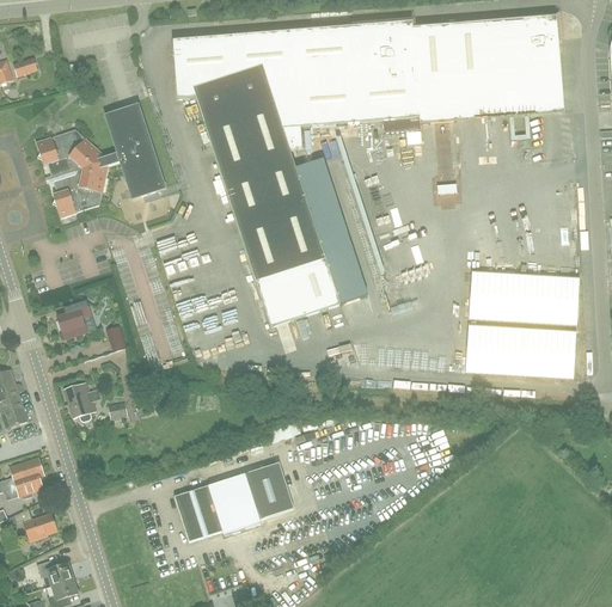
[(177,97),(196,96),(256,280),(270,325),(341,302),(291,149),(303,146),(298,126),(383,120),(384,132),(421,128),(421,122),(564,111),(558,40),(561,40),(560,12),(531,13),(532,17),(414,25),(412,19),(172,38),(177,97)]
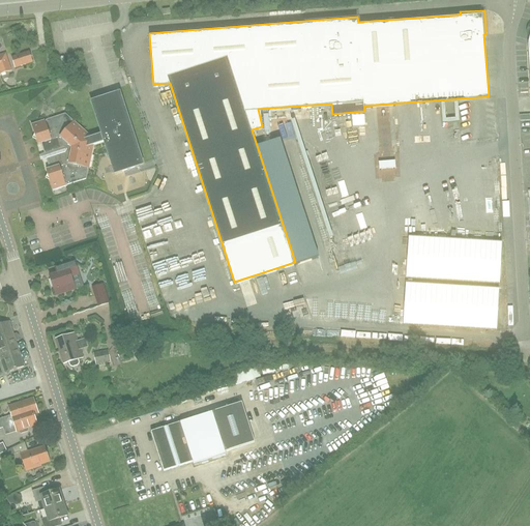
[(15,65),(33,59),(29,49),(11,54),(15,65)]
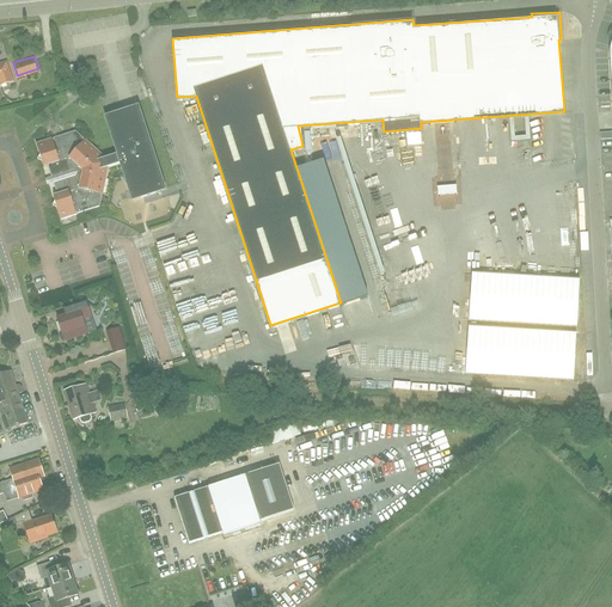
[(13,79),(10,72),(6,59),(0,60),(0,84),(1,84),(1,83),(13,79)]
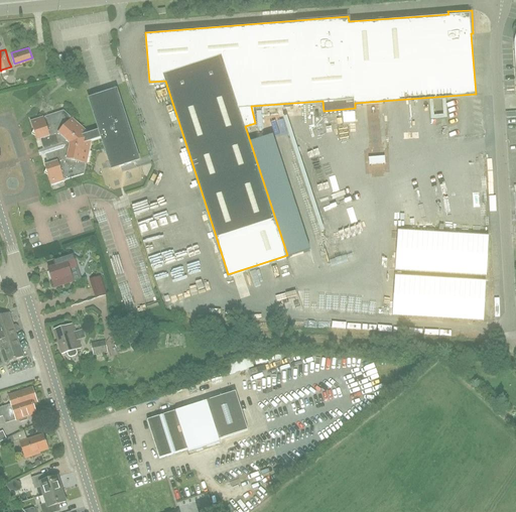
[(65,177),(63,177),(66,176),(66,177),(85,171),(87,162),(86,162),(86,160),(87,160),(92,138),(102,135),(112,166),(139,157),(116,87),(89,96),(99,127),(89,130),(72,115),(72,116),(71,115),(71,114),(63,108),(45,114),(44,115),(44,114),(31,118),(37,137),(40,136),(44,146),(40,148),(41,152),(45,151),(48,161),(45,162),(51,182),(65,177)]
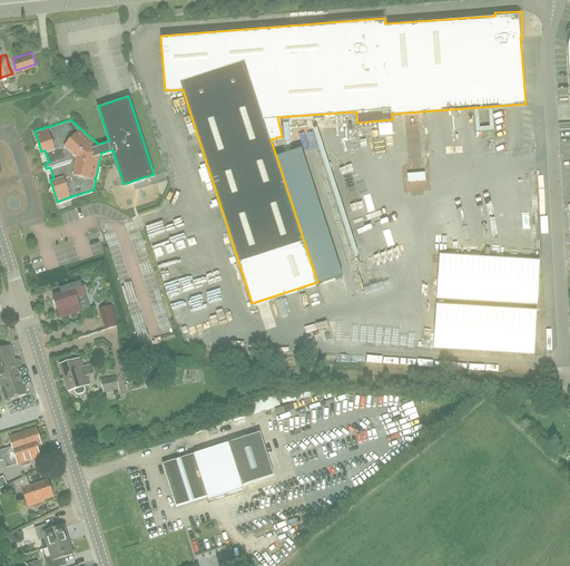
[(310,128),(304,130),(310,142),(314,139),(310,128)]
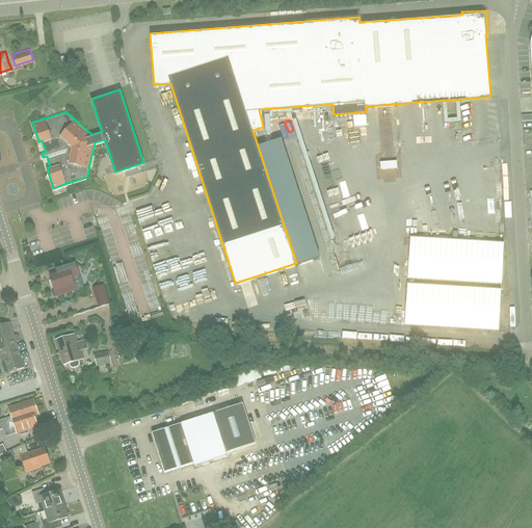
[(329,148),(367,140),(364,127),(326,135),(329,148)]
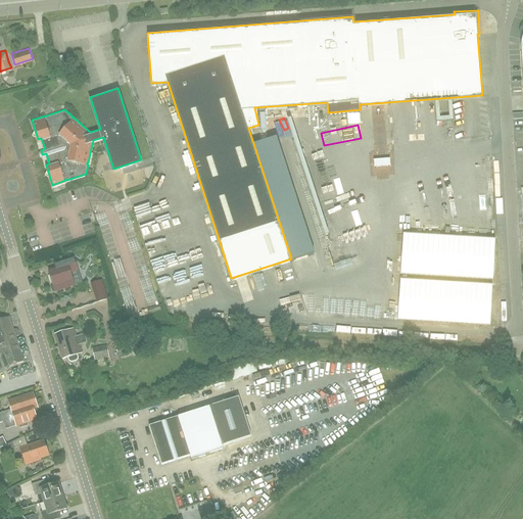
[(257,146),(270,142),(267,132),(254,136),(257,146)]
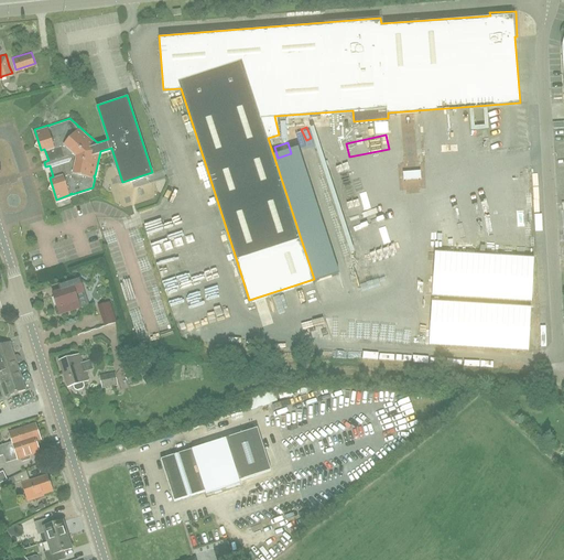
[(444,168),(430,170),(433,183),(446,181),(444,168)]
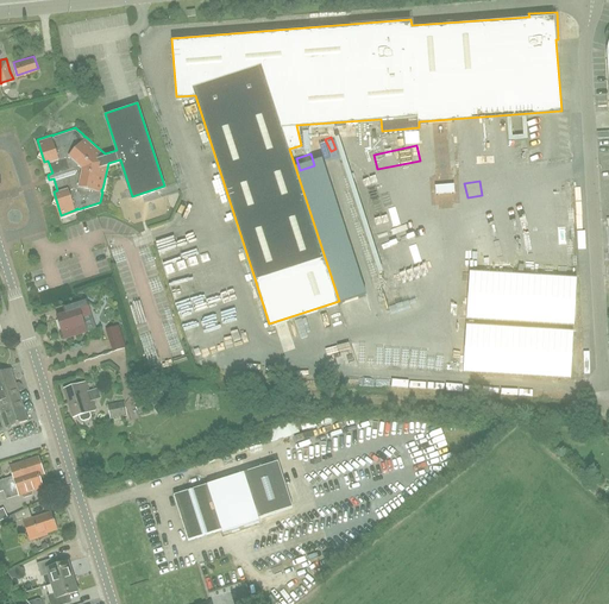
[(320,187),(307,189),(313,213),(326,209),(320,187)]
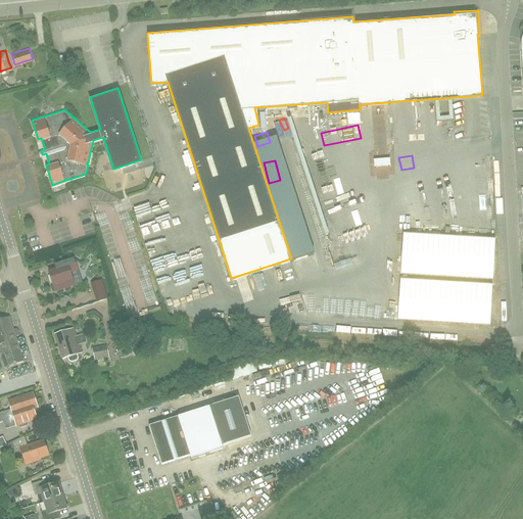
[(281,184),(272,187),(294,258),(306,255),(294,216),(291,216),(281,184)]
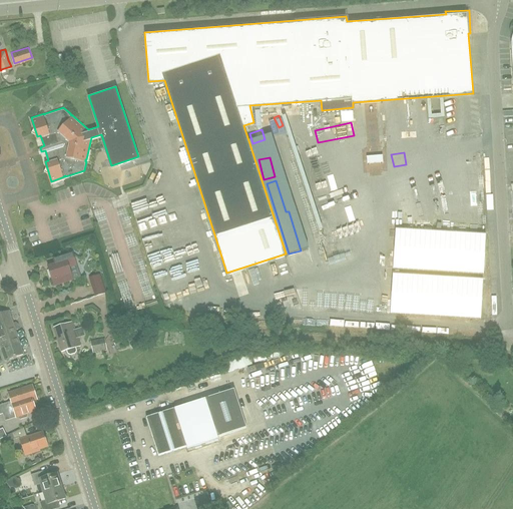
[(136,210),(171,200),(167,185),(132,195),(136,210)]
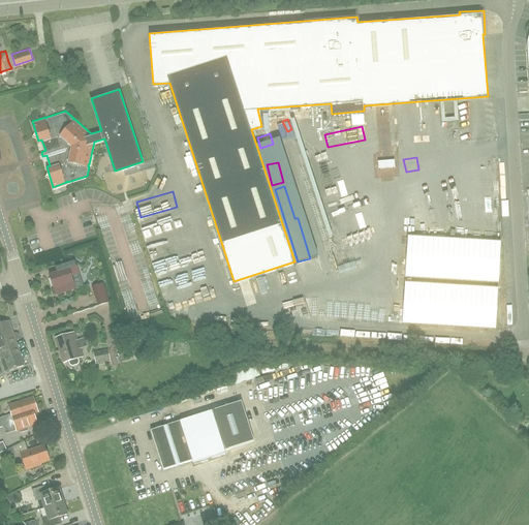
[(145,230),(163,224),(161,217),(143,223),(145,230)]
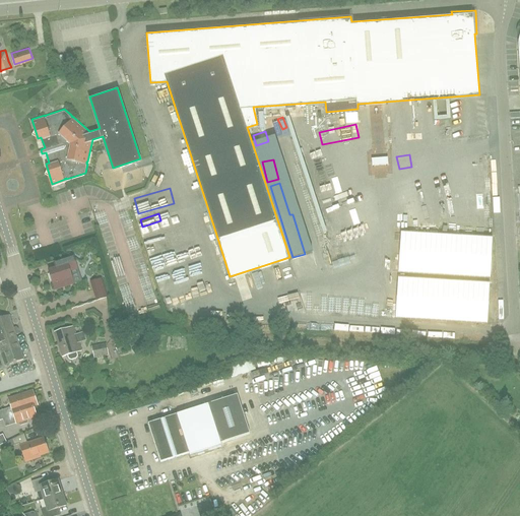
[(163,229),(179,222),(177,215),(160,221),(163,229)]
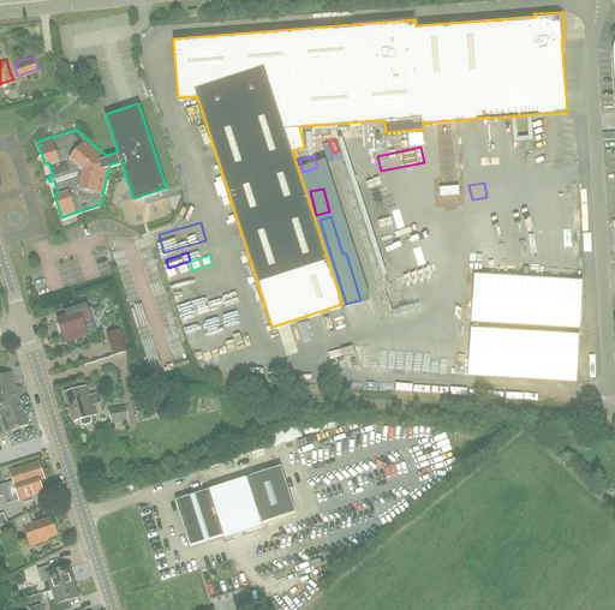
[(219,276),(230,274),(227,265),(216,269),(219,276)]
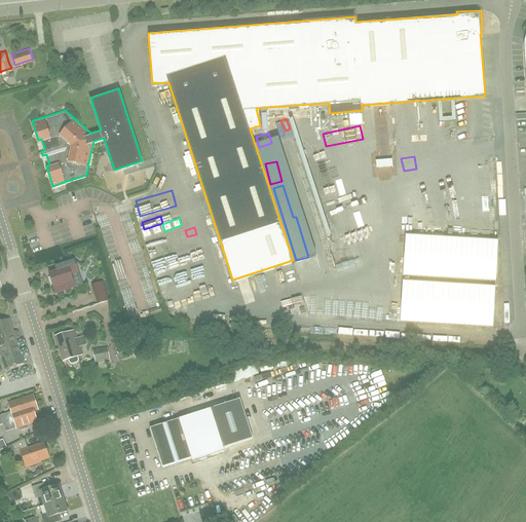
[(313,227),(303,231),(307,240),(317,236),(313,227)]
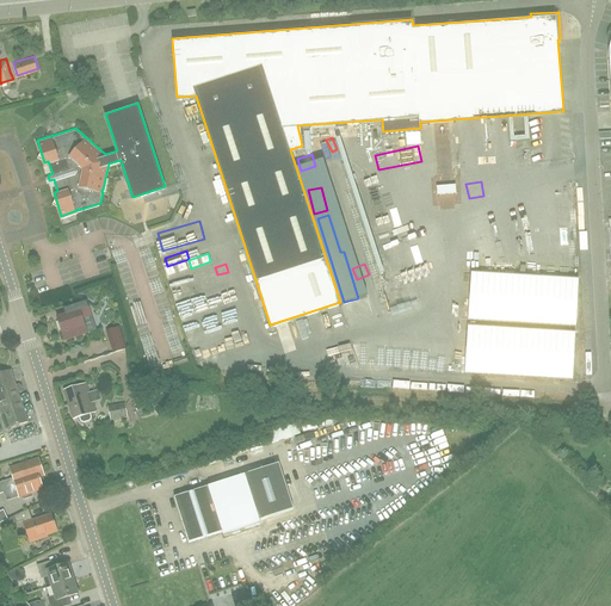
[(578,274),(470,269),(468,316),(575,322),(578,274)]
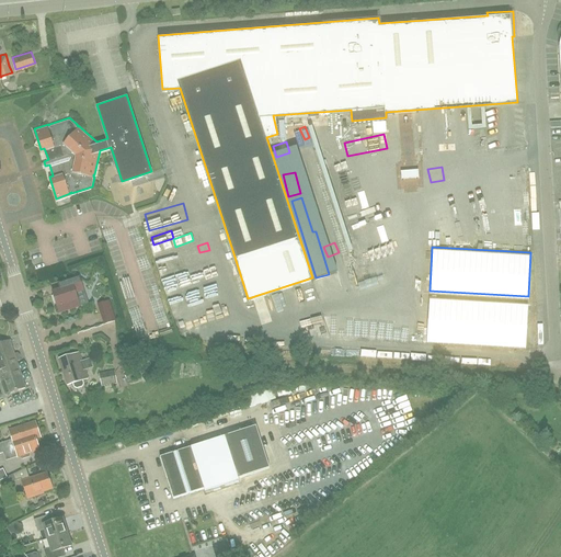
[(359,270),(380,266),(378,248),(357,250),(359,270)]
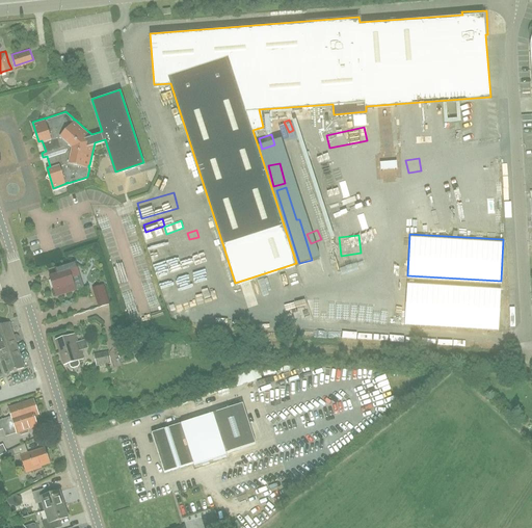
[(191,241),(194,248),(203,245),(200,238),(191,241)]
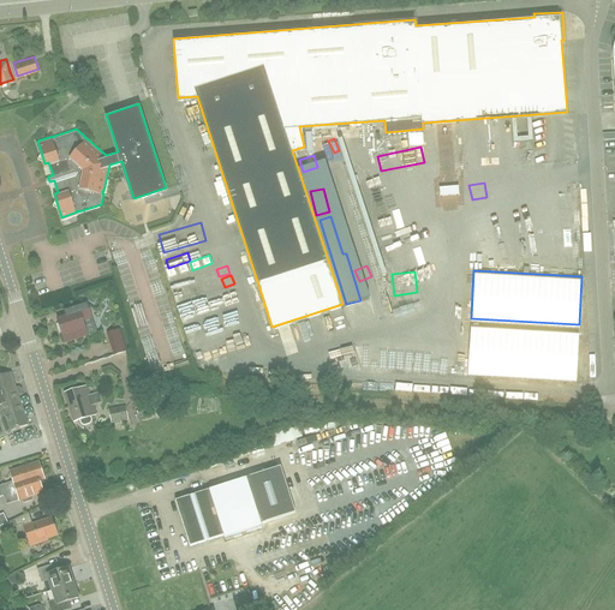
[(224,295),(227,303),(238,299),(234,291),(224,295)]
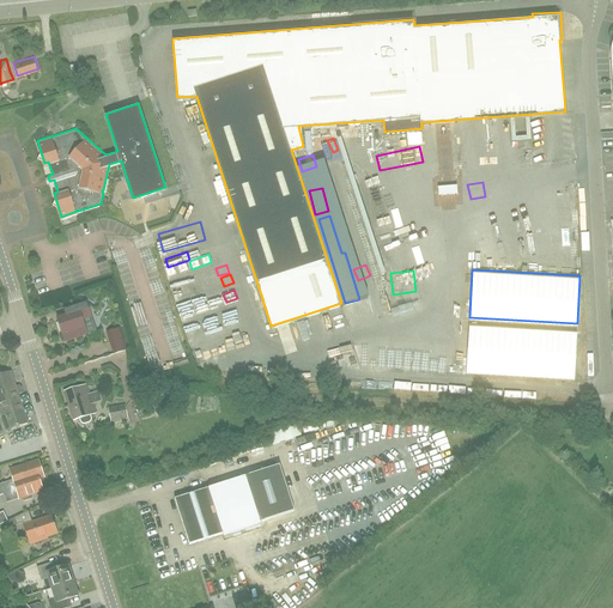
[(58,316),(62,332),(65,339),(87,332),(83,316),(92,314),(87,298),(64,306),(66,314),(58,316)]
